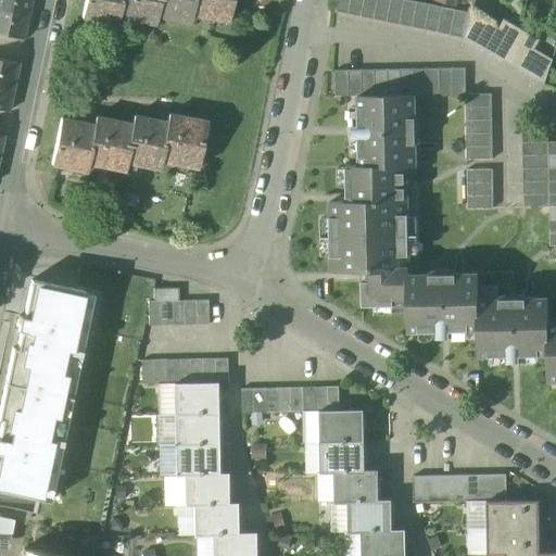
[(32,0),(0,0),(0,9),(29,15),(32,0)]
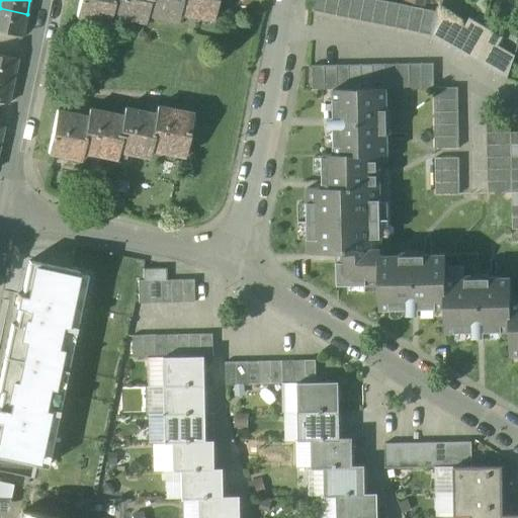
[(80,0),(77,16),(109,23),(110,15),(145,22),(146,14),(176,20),(178,12),(212,20),(216,0),(80,0)]
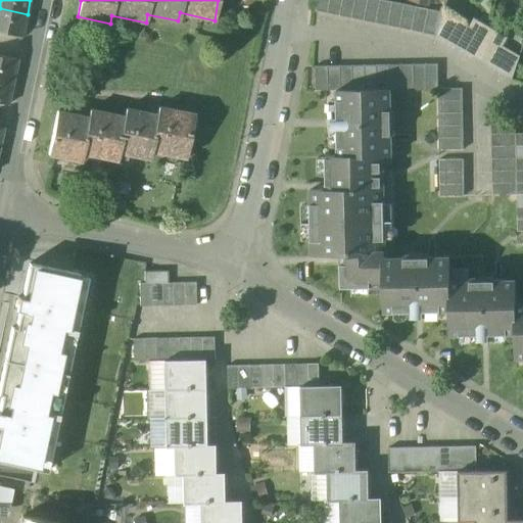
[(330,0),(318,0),(316,11),(328,14),(330,0)]
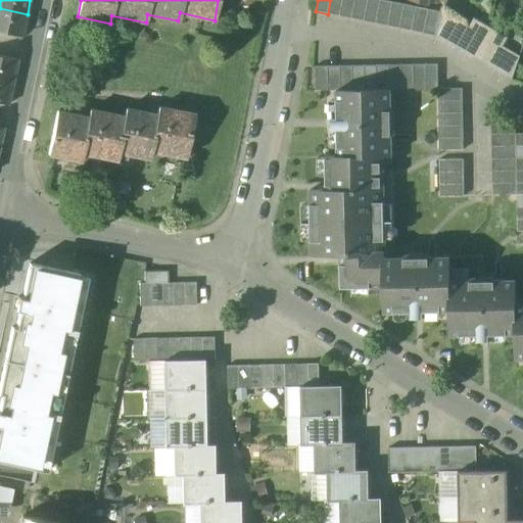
[(330,0),(328,14),(339,16),(342,0),(330,0)]
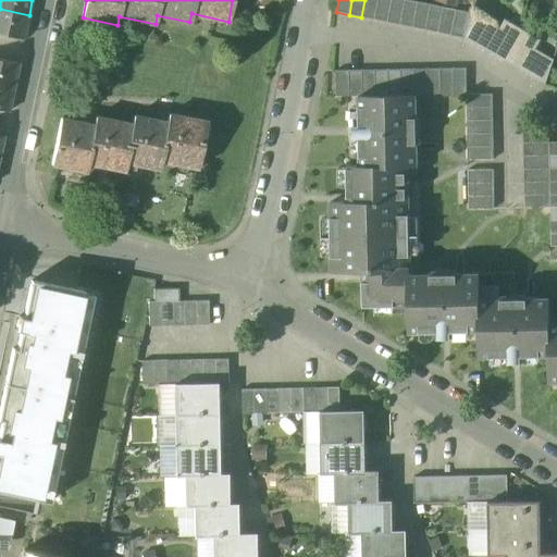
[(364,0),(362,17),(374,20),(378,0),(364,0)]
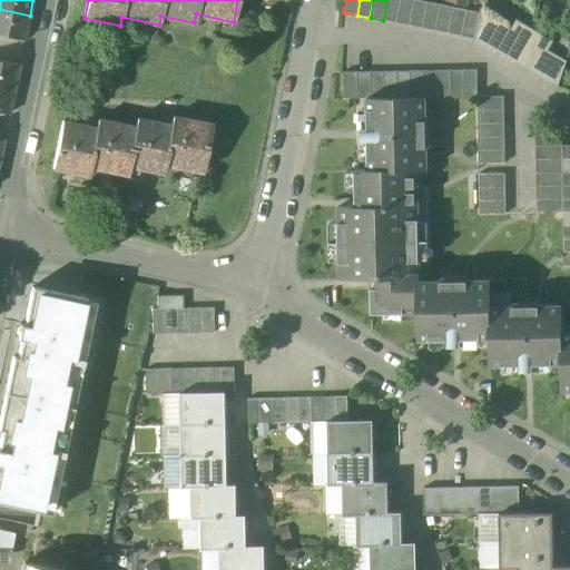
[(401,0),(386,0),(383,20),(396,23),(401,0)]
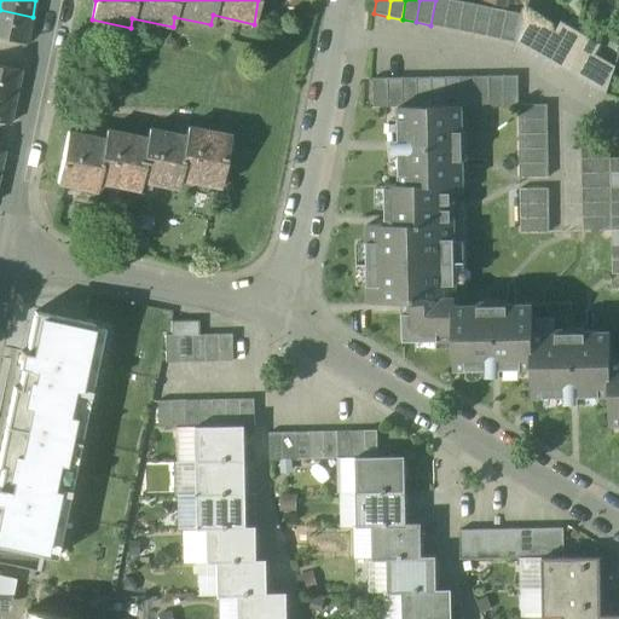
[(450,0),(435,0),(431,25),(445,28),(450,0)]
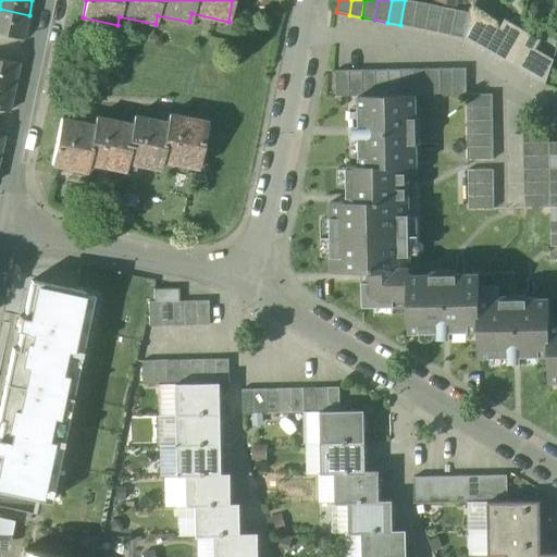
[(418,2),(407,0),(405,0),(400,25),(412,27),(413,28),(418,2)]
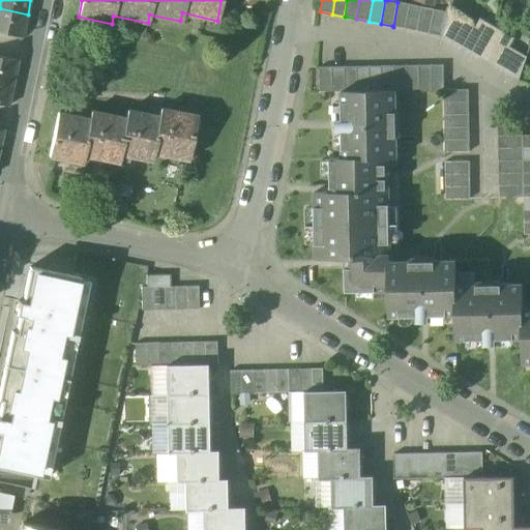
[(410,4),(398,2),(393,27),(405,29),(410,4)]
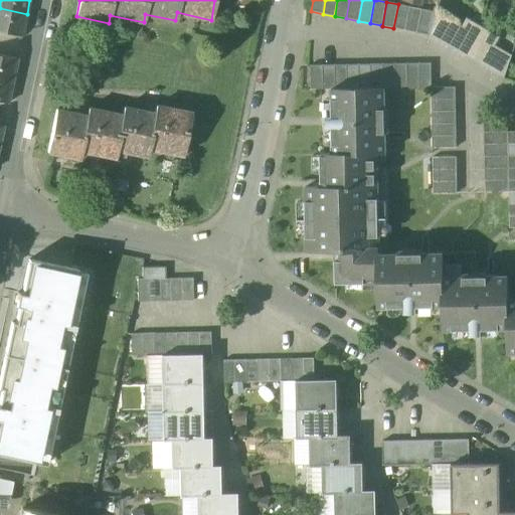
[(410,7),(398,4),(393,28),(405,30),(410,7)]
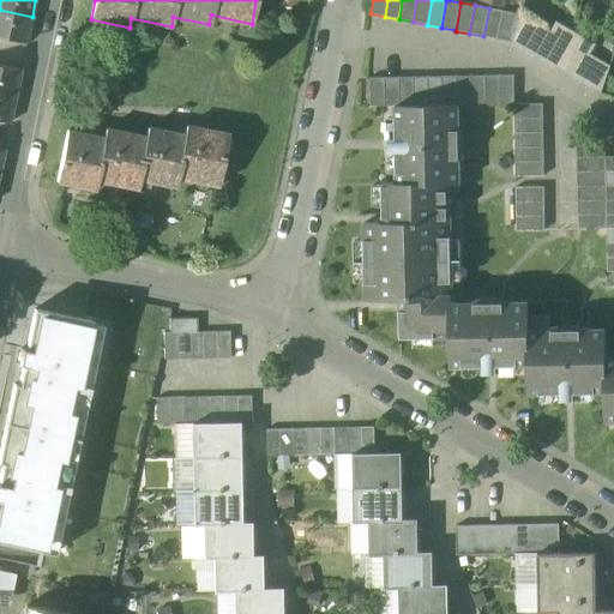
[(503,11),(489,8),(483,36),(498,40),(503,11)]
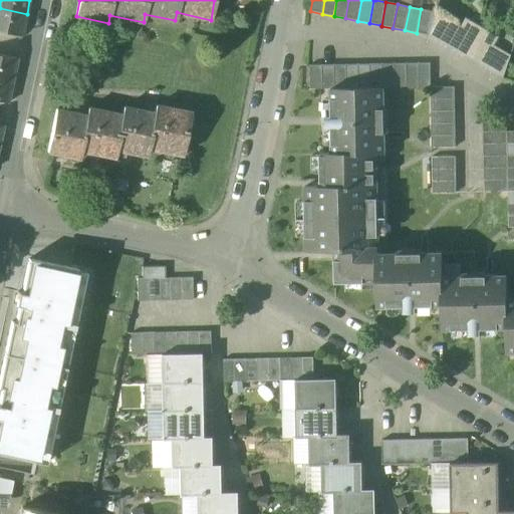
[(27,14),(0,8),(0,31),(22,36),(27,14)]
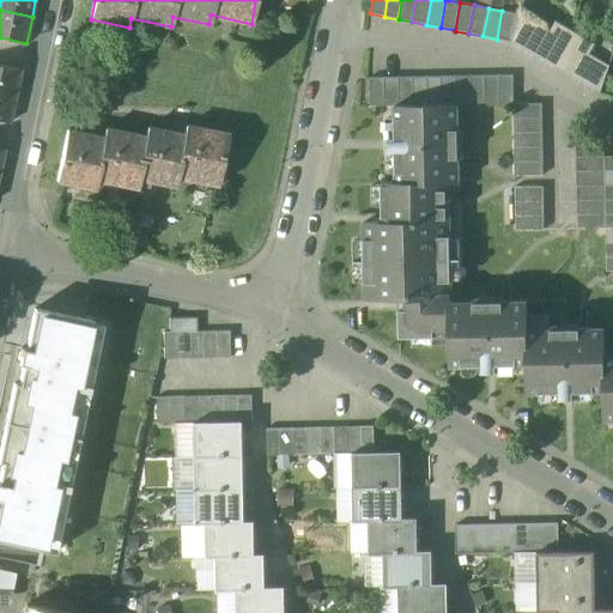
[(516,14),(503,11),(497,40),(511,42),(516,14)]
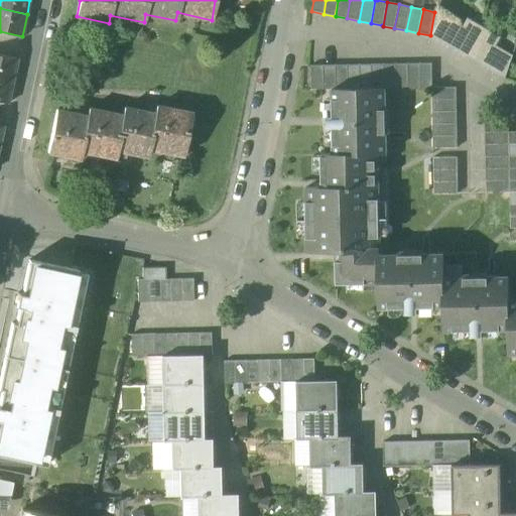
[(430,35),(505,79),(513,55),(497,46),(501,38),(469,19),(465,27),(434,12),(430,35)]
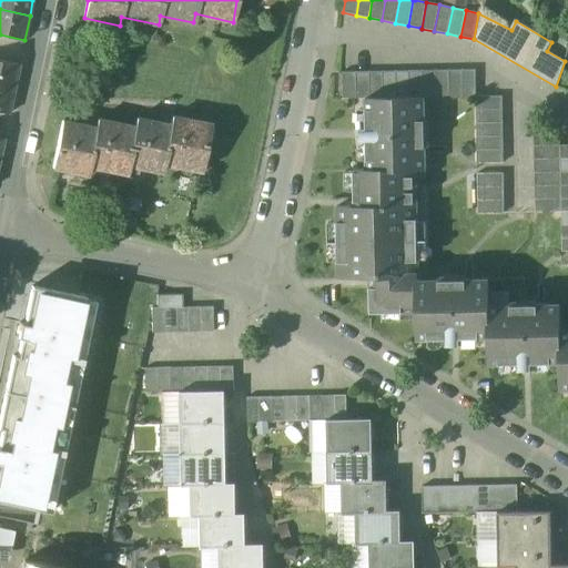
[(19,66),(0,61),(0,85),(14,89),(19,66)]
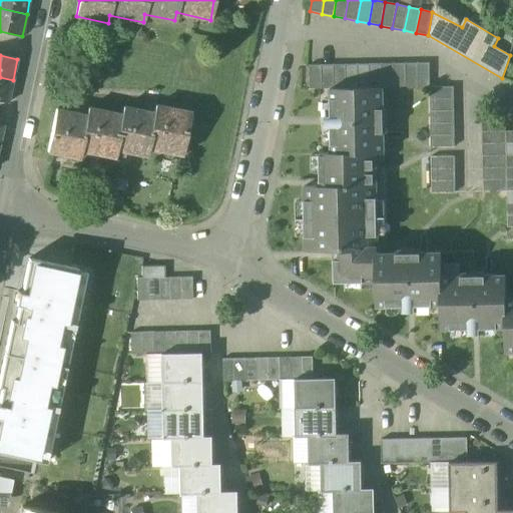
[(382,64),(381,63),(370,64),(370,88),(382,87),(382,64)]
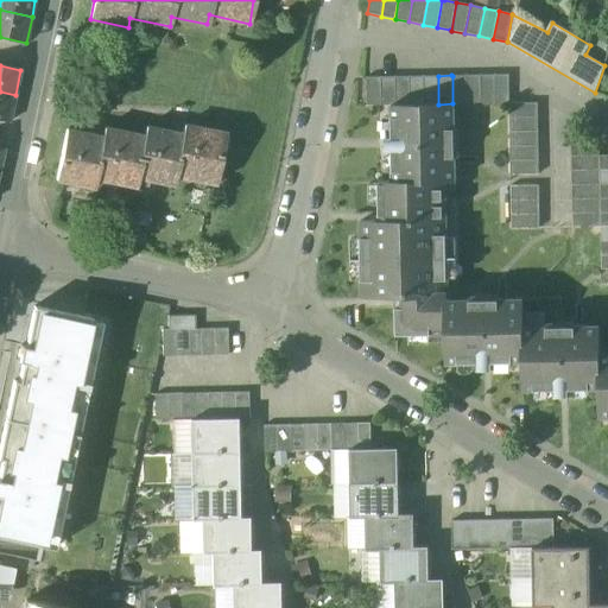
[(467,75),(466,75),(453,76),(453,103),(454,105),(467,103),(467,75)]
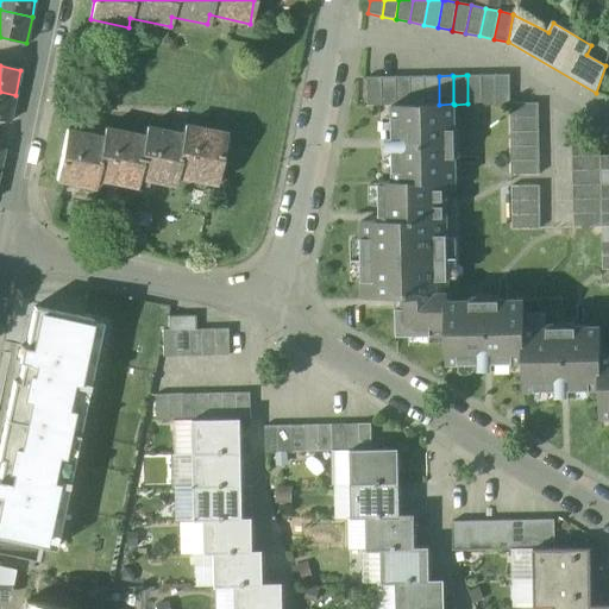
[(481,75),(468,75),(468,104),(482,104),(482,75),(481,75)]
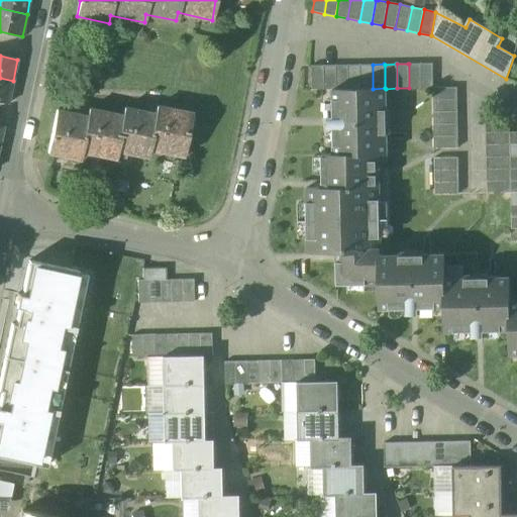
[(420,64),(409,64),(409,88),(421,88),(420,64)]
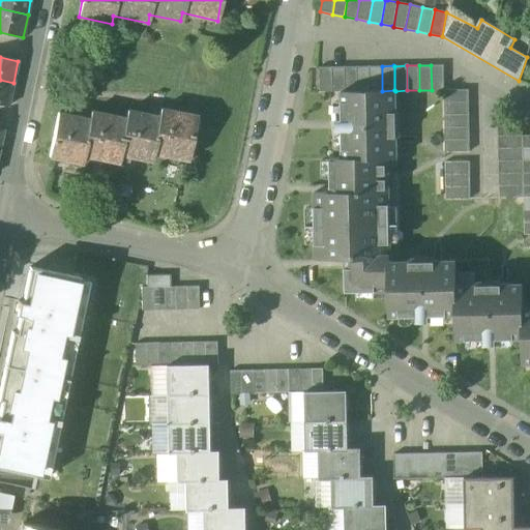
[(443,65),(432,65),(431,65),(432,90),(444,89),(443,65)]
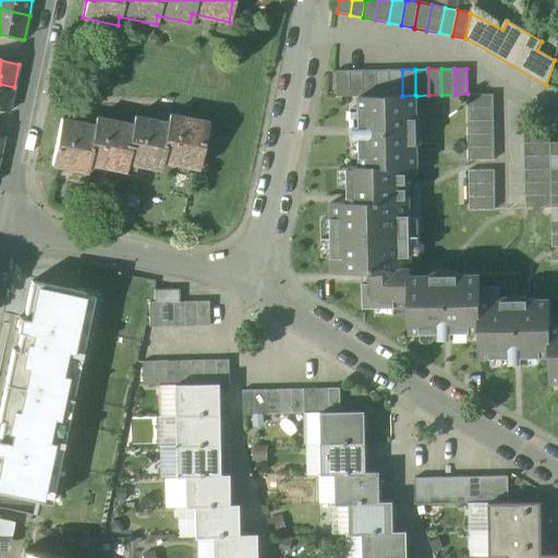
[(363,96),(363,70),(350,71),(350,97),(359,97),(363,96)]
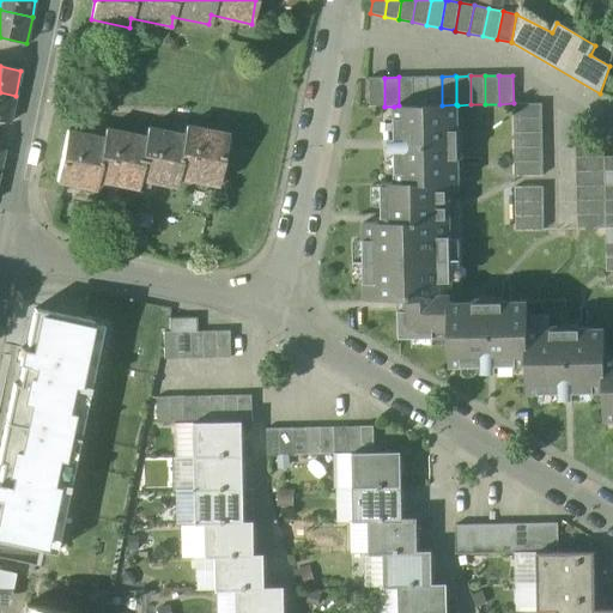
[(413,105),(413,77),(399,77),(399,105),(413,105)]
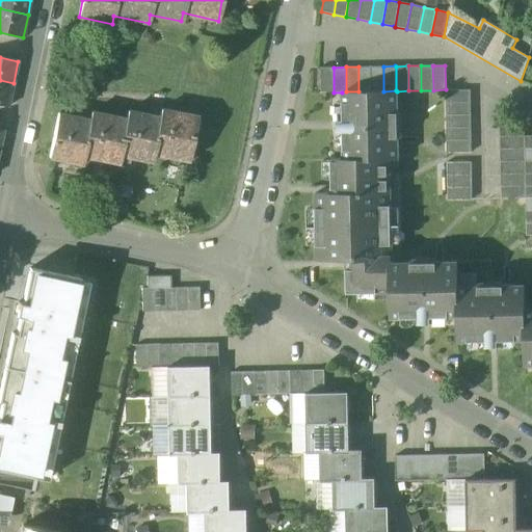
[(371,91),(371,67),(358,67),(358,91),(371,91)]
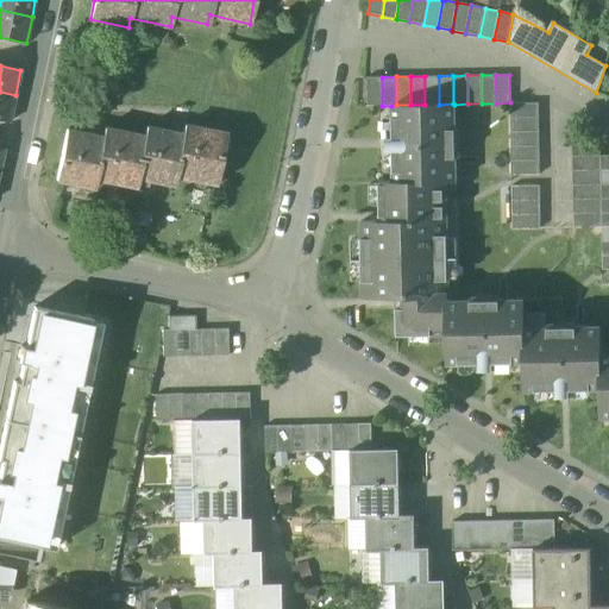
[(439,76),(438,76),(425,76),(425,105),(439,105),(439,76)]
